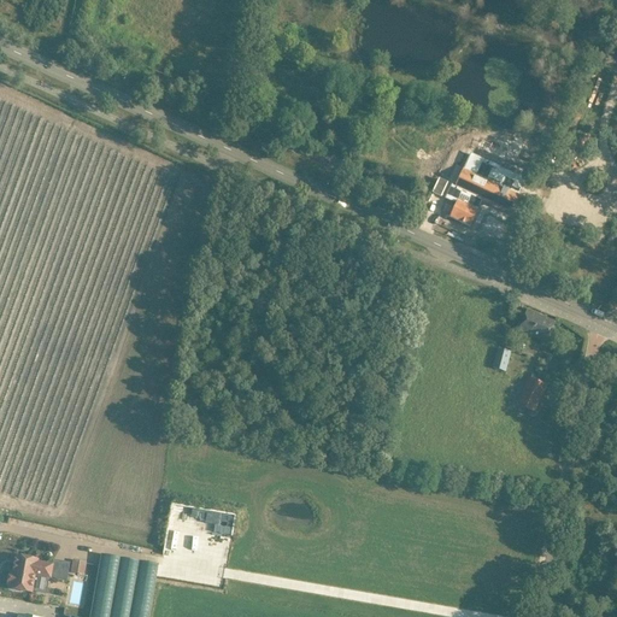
[(452,186),(451,188),(446,199),(453,203),(454,201),(457,203),(450,218),(470,227),(482,200),(493,206),(492,210),(498,212),(500,209),(510,213),(515,203),(518,194),(524,180),(486,162),(487,159),(472,153),(468,154),(468,157),(470,157),(456,187),(452,186)]
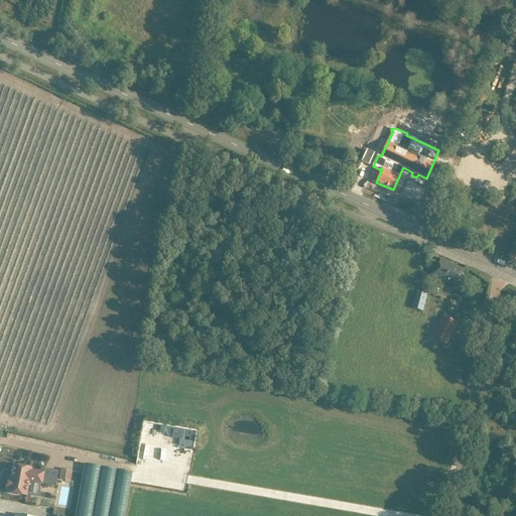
[(373,153),(375,149),(370,147),(368,150),(367,150),(362,162),(368,165),(373,153)]
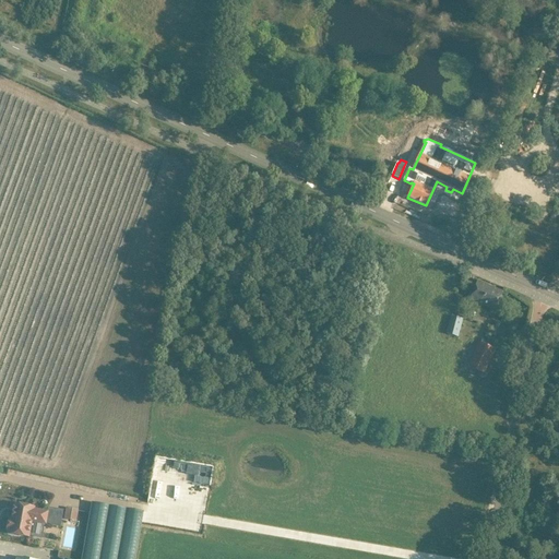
[(478,283),(472,297),(471,300),(495,310),(502,293),(478,283)]
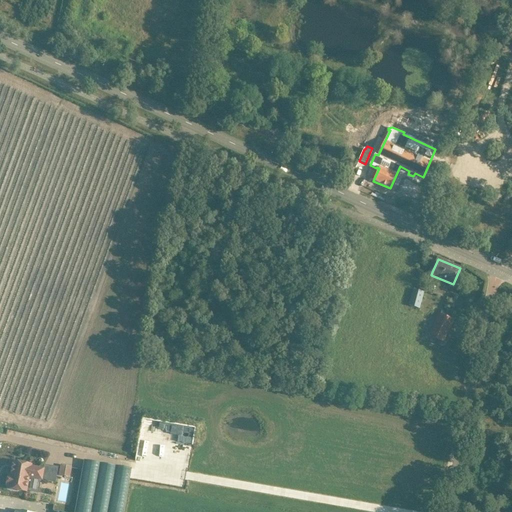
[(417,272),(416,275),(418,277),(421,279),(423,277),(424,274),(423,271),(420,270),(417,272)]
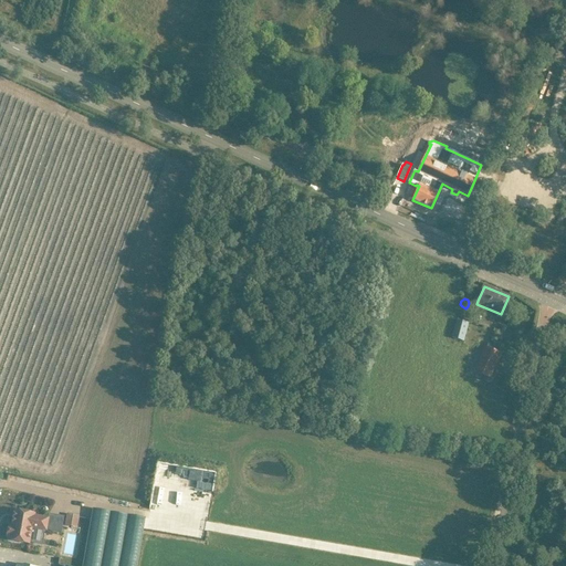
[(451,338),(463,342),(469,324),(457,321),(451,338)]
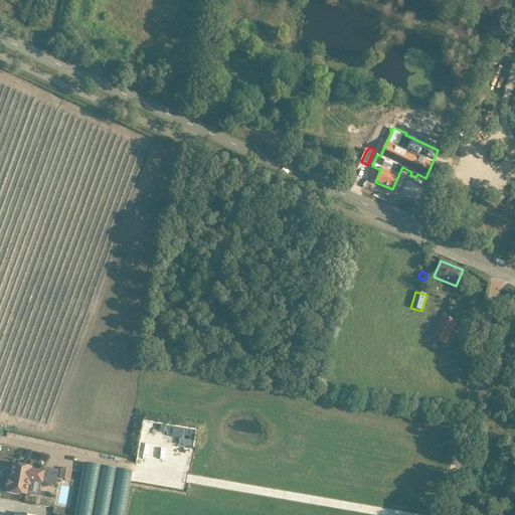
[(455,322),(446,318),(443,317),(433,338),(445,343),(455,322)]
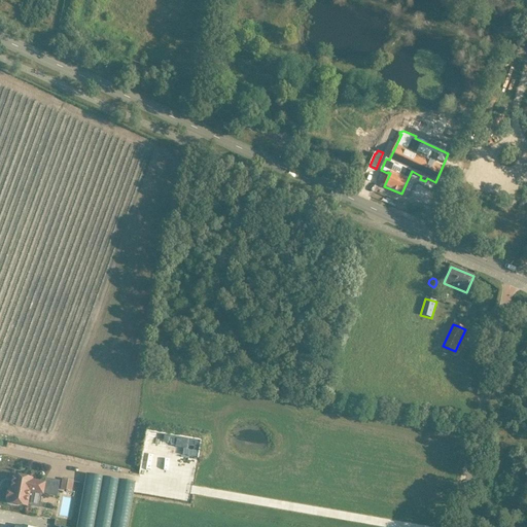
[(159,431),(159,423),(161,424),(161,418),(161,416),(152,415),(152,423),(146,423),(145,430),(159,431)]
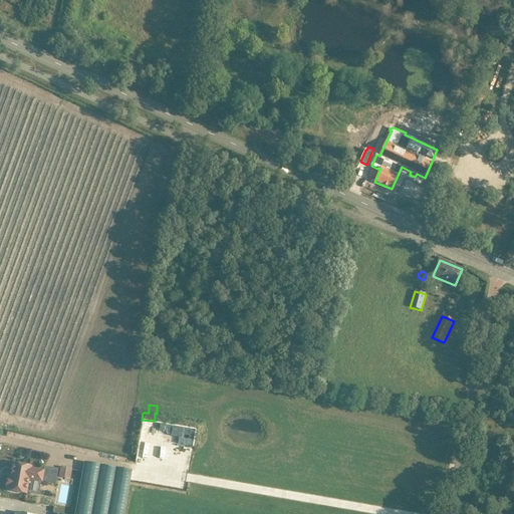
[(123,513),(132,471),(123,469),(84,462),(74,513),(22,513),(15,513),(14,513),(123,513)]
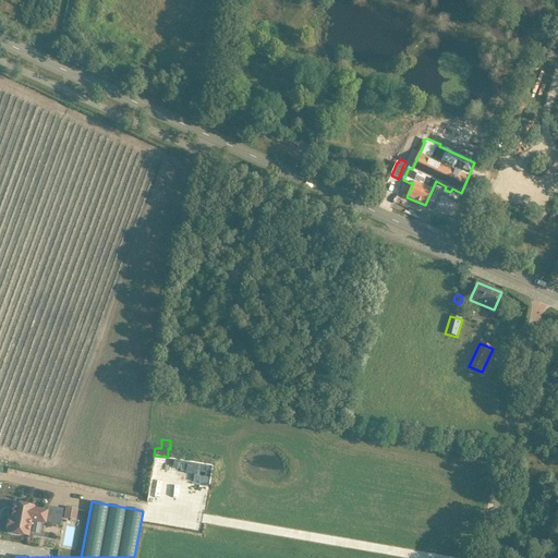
[(9,519),(7,530),(10,530),(10,533),(28,536),(28,535),(35,536),(41,537),(45,523),(46,523),(47,512),(33,509),(34,507),(14,504),(12,519),(9,519)]
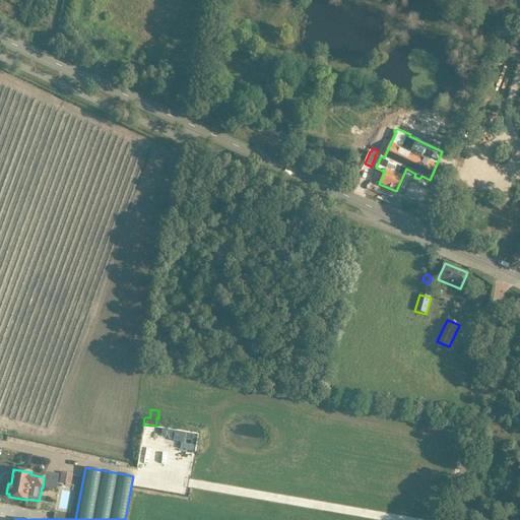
[(61,472),(60,483),(71,485),(73,474),(61,472)]
